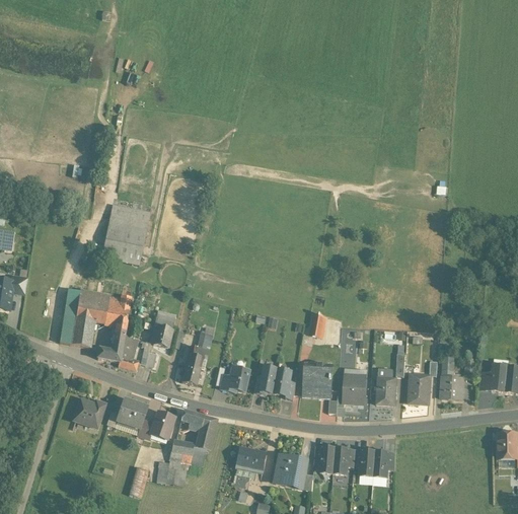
[(150,212),(113,204),(101,259),(138,266),(150,212)]
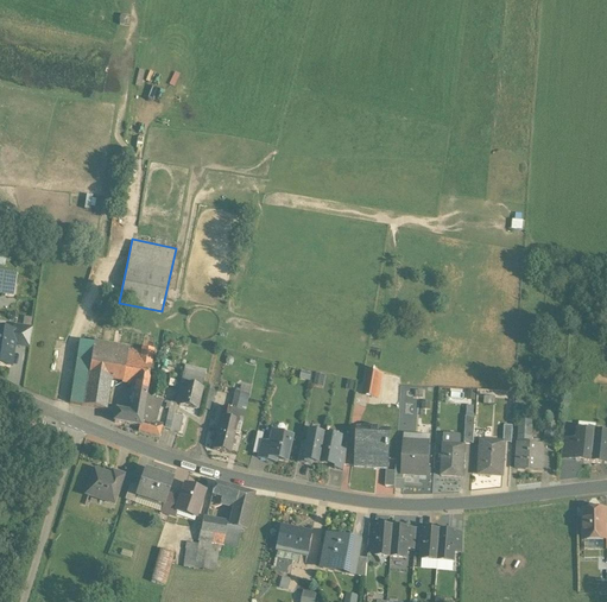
[(17,272),(0,270),(0,291),(13,293),(17,272)]
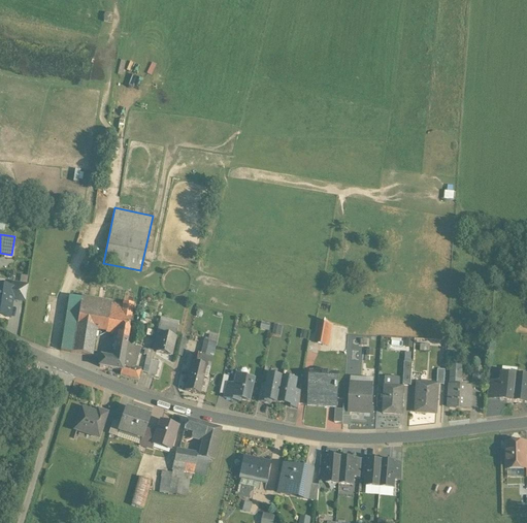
[(14,286),(12,297),(26,299),(28,283),(14,281),(14,286)]
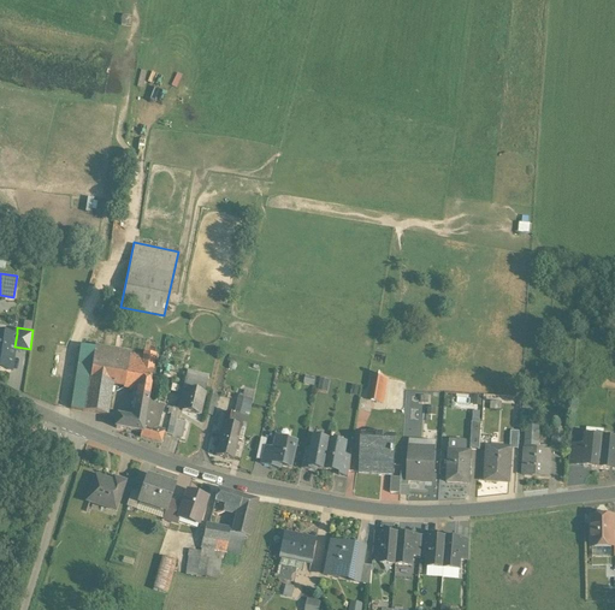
[(0,366),(12,368),(15,347),(17,333),(0,330),(0,366)]
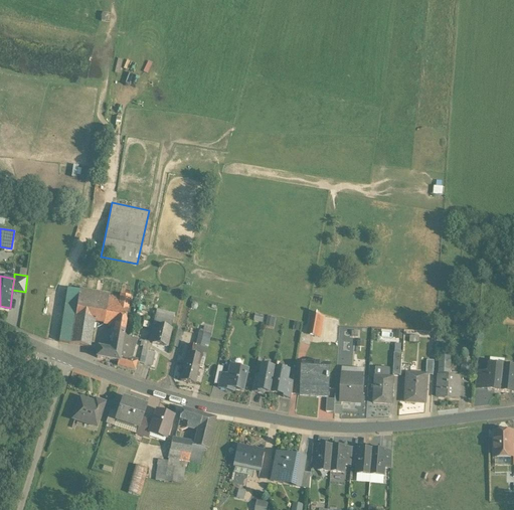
[(131,294),(92,288),(92,291),(68,287),(59,339),(90,344),(94,318),(105,320),(105,321),(116,323),(125,325),(131,294)]
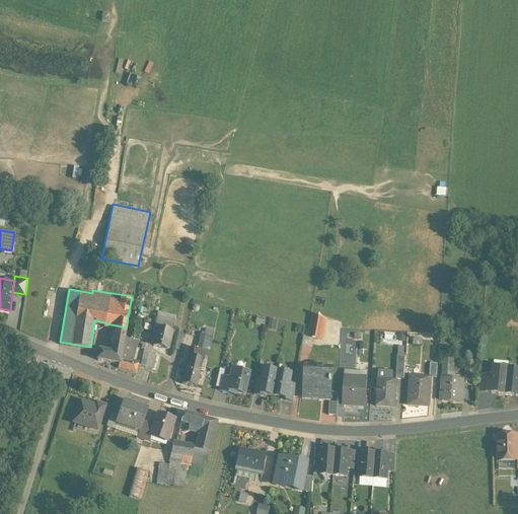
[(175,314),(158,310),(155,325),(158,325),(172,329),(175,314)]
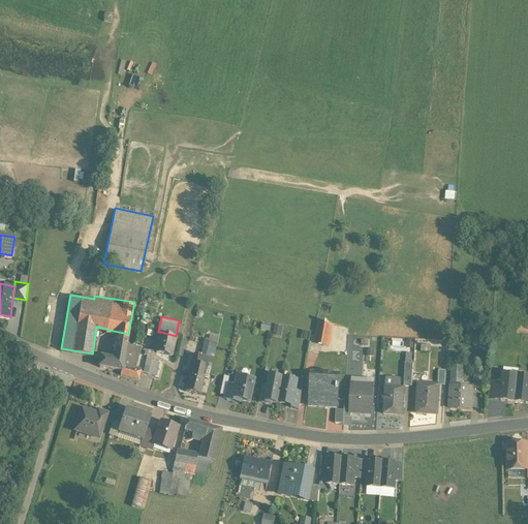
[(333,321),(320,318),(316,340),(330,343),(333,321)]
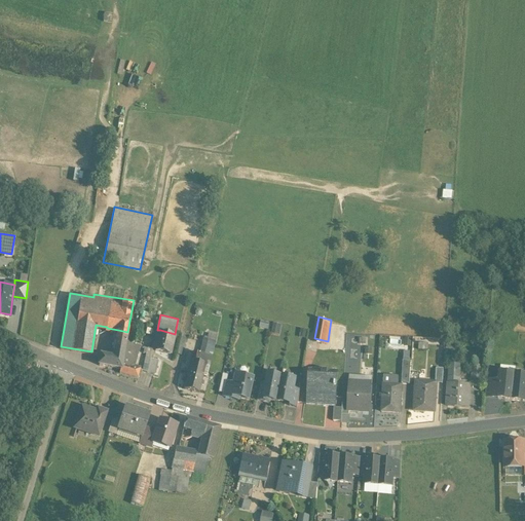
[(115,352),(111,352),(110,351),(110,355),(101,352),(99,362),(121,367),(126,341),(127,332),(118,330),(117,337),(115,352)]
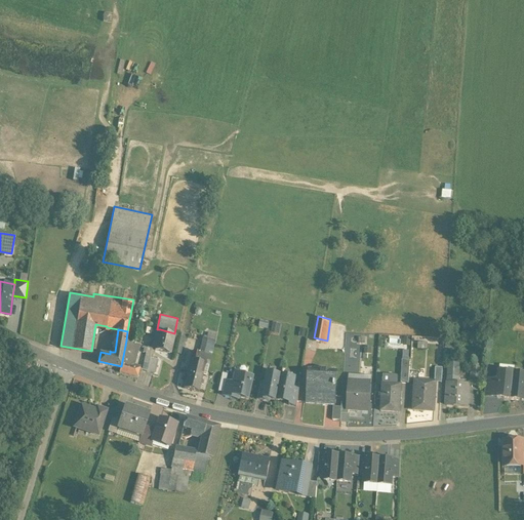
[(174,333),(160,329),(156,348),(171,351),(175,333),(174,333)]
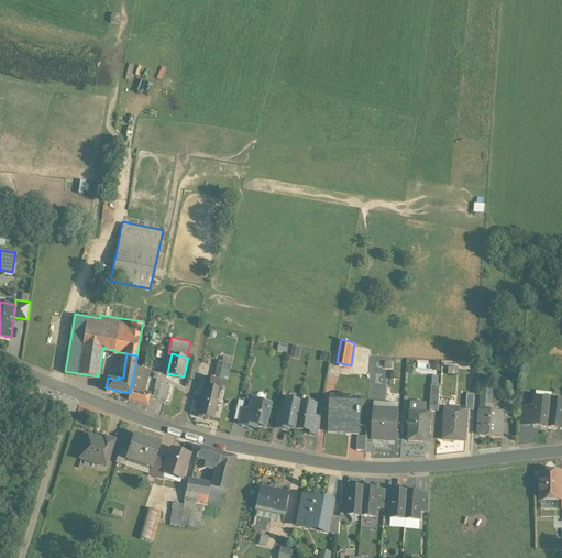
[(202,395),(218,400),(221,401),(231,363),(219,360),(215,376),(207,374),(202,395)]
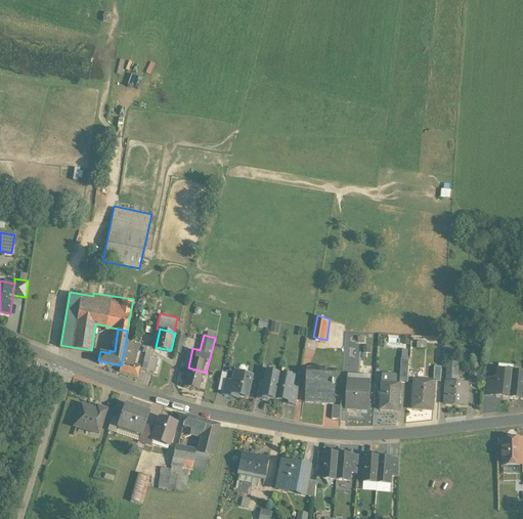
[(121,365),(120,369),(138,375),(140,365),(132,362),(137,342),(126,340),(121,365)]
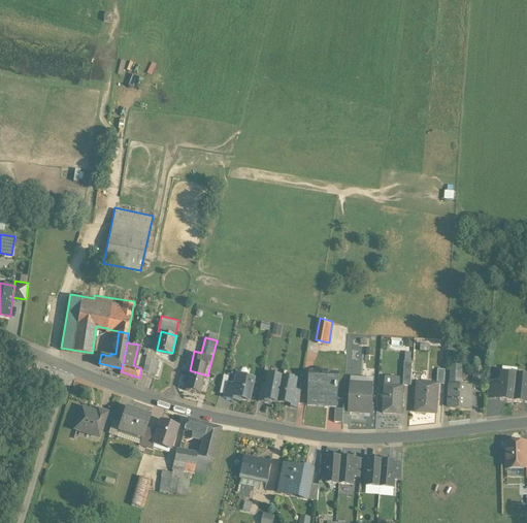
[(147,353),(143,369),(149,370),(152,358),(154,347),(150,346),(149,348),(145,347),(144,352),(147,353)]
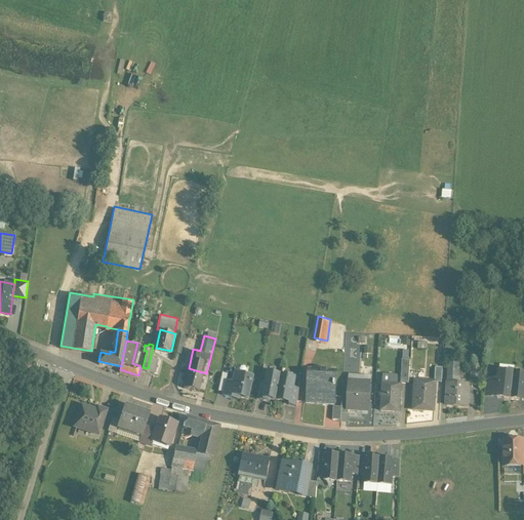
[(159,358),(151,356),(148,368),(156,370),(159,358)]
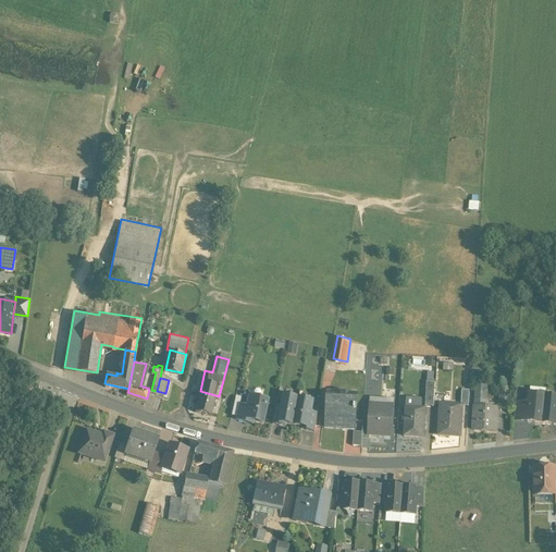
[(436,380),(429,379),(427,403),(434,404),(436,380)]
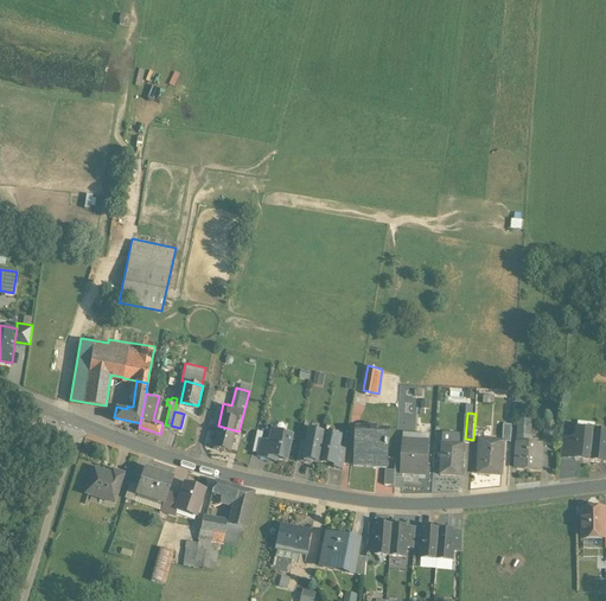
[(530,420),(520,419),(520,432),(530,432),(530,420)]
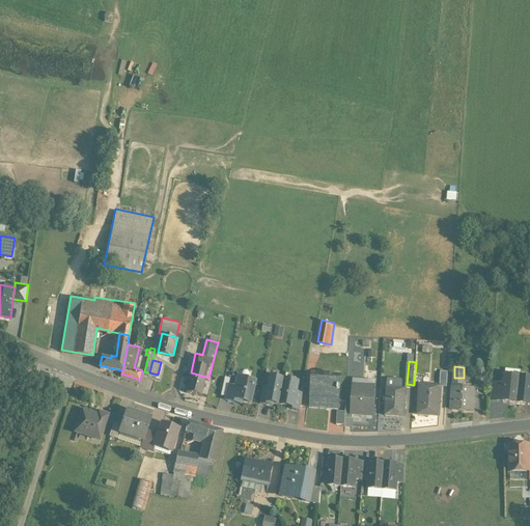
[(486,367),(479,367),(477,387),(485,388),(486,367)]
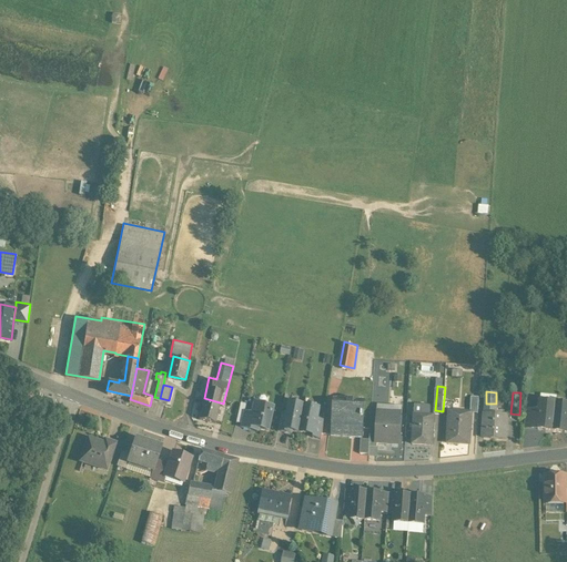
[(220,402),(204,398),(200,417),(215,420),(220,402)]
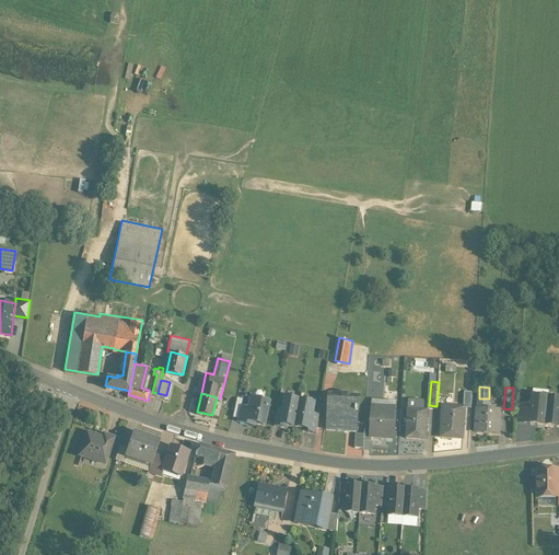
[(549,396),(534,394),(533,403),(531,420),(531,421),(546,423),(549,396)]
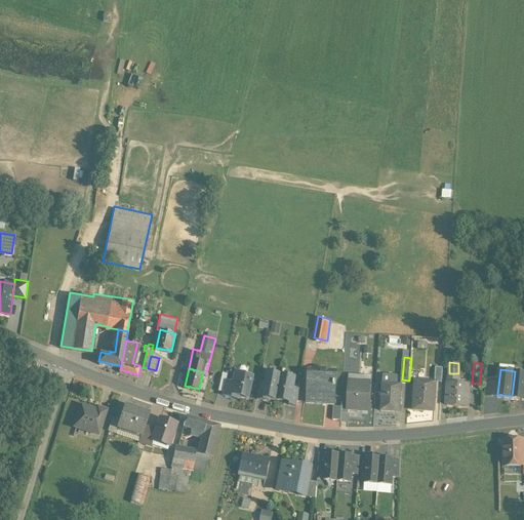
[(222,370),(217,389),(224,390),(226,380),(228,372),(222,370)]
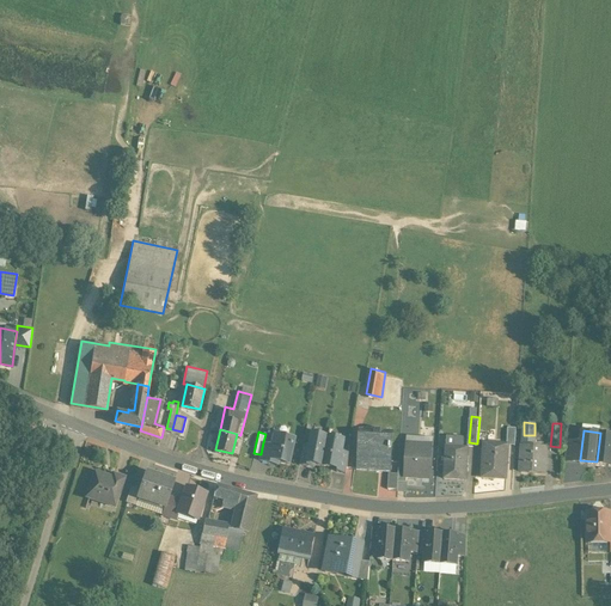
[(329,435),(313,432),(311,444),(309,460),(310,460),(324,464),(329,435)]
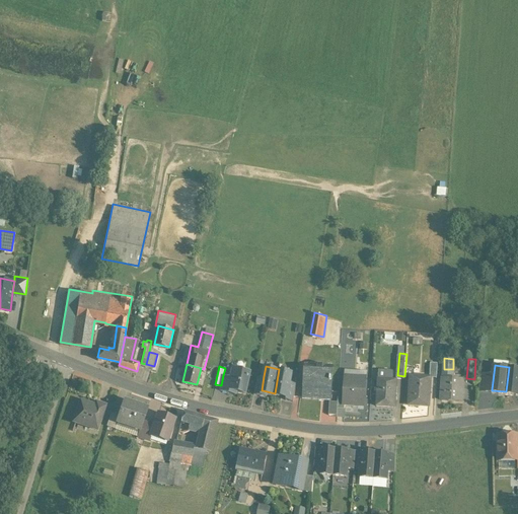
[(517,367),(509,367),(506,391),(517,392),(517,367)]
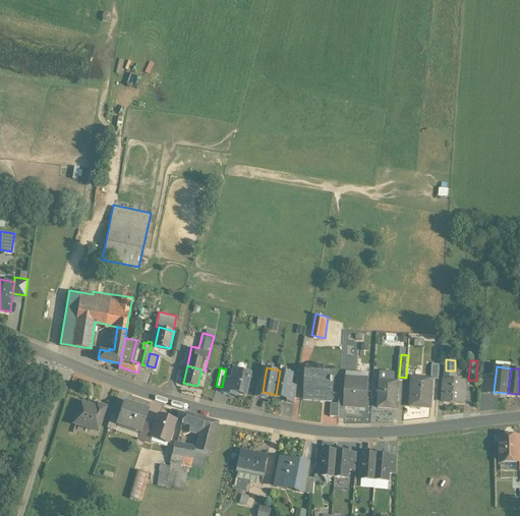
[(334,371),(307,369),(305,397),(332,399),(334,371)]
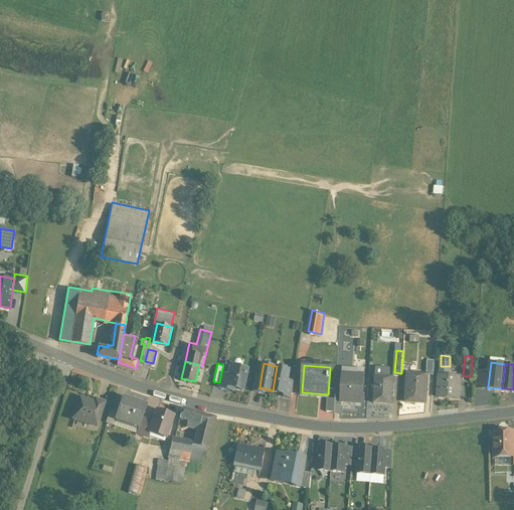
[(241,370),(229,367),(228,374),(221,372),(219,382),(218,385),(227,387),(227,384),(244,388),(249,368),(242,366),(241,370)]
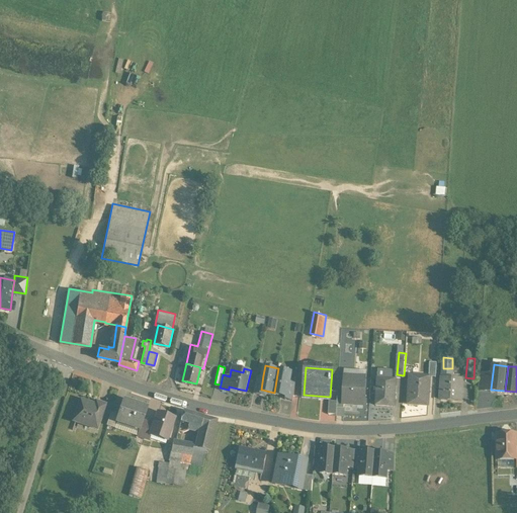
[(278,368),(274,393),(286,395),(287,395),(290,379),(291,370),(278,368)]
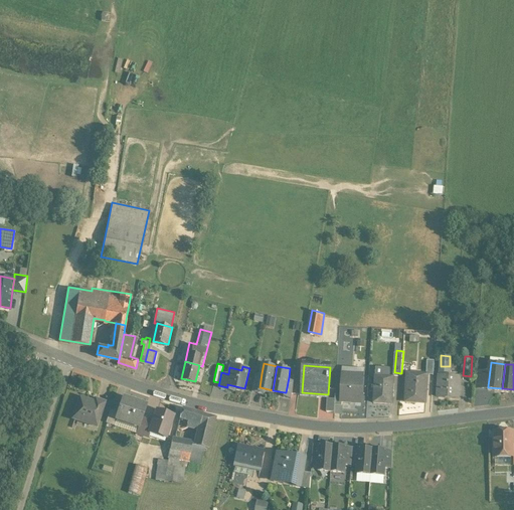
[(377,366),(377,374),(390,374),(390,367),(377,366)]
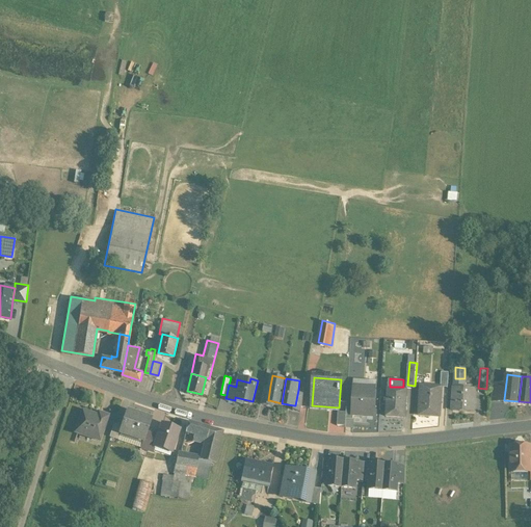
[(506,383),(493,381),(492,397),(504,399),(506,383)]
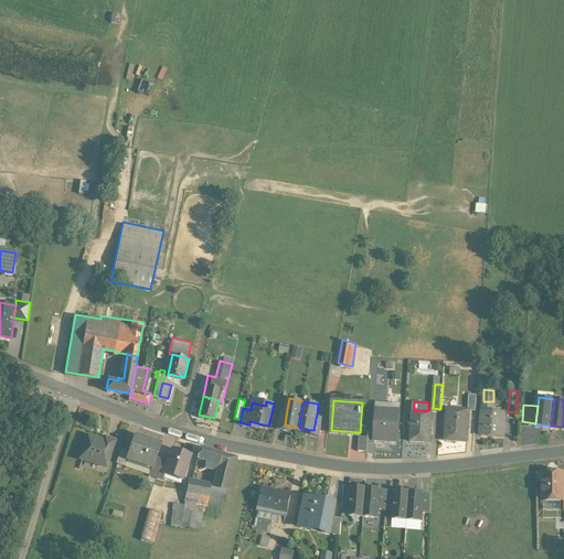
[(287,409),(280,407),(277,426),(286,427),(286,425),(285,425),(287,409)]
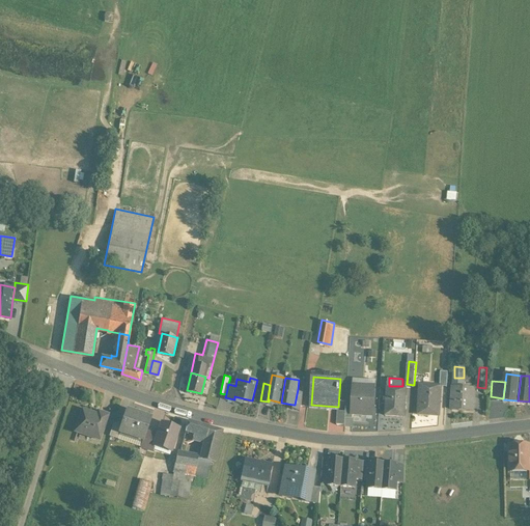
[(374,384),(355,383),(354,398),(353,412),(354,412),(373,413),(374,384)]
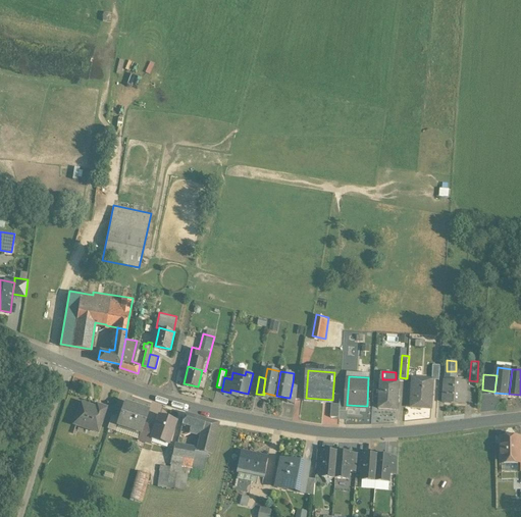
[(424,377),(424,382),(414,381),(412,405),(424,406),(424,404),(433,405),(434,377),(424,377)]
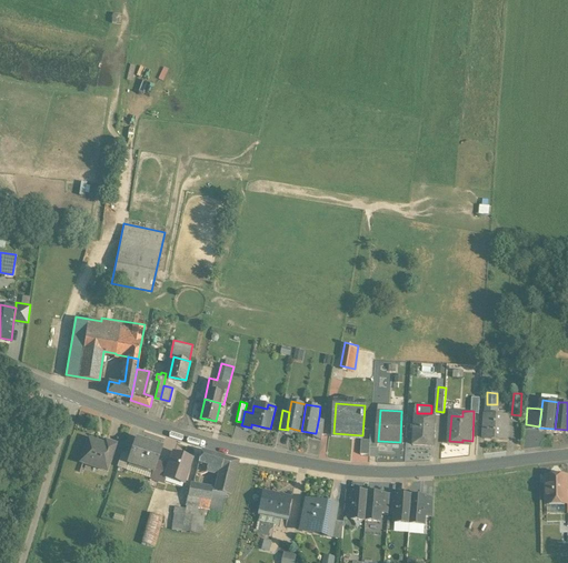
[(431,413),(417,413),(415,442),(435,443),(436,414),(431,413)]
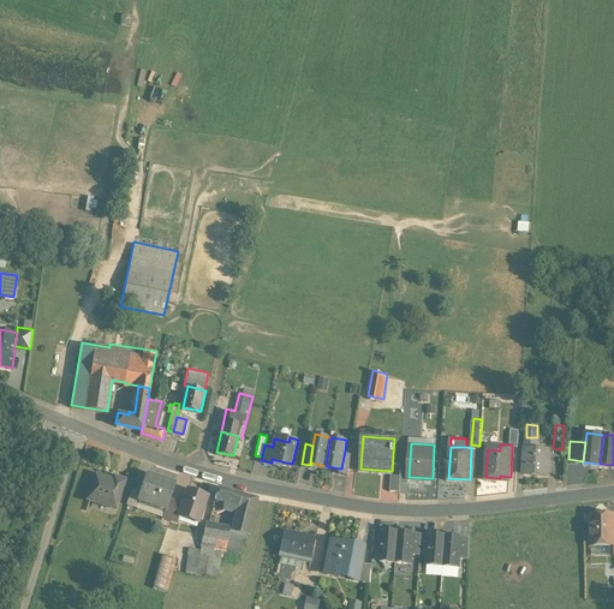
[(550,448),(525,447),(524,472),(548,473),(550,448)]
